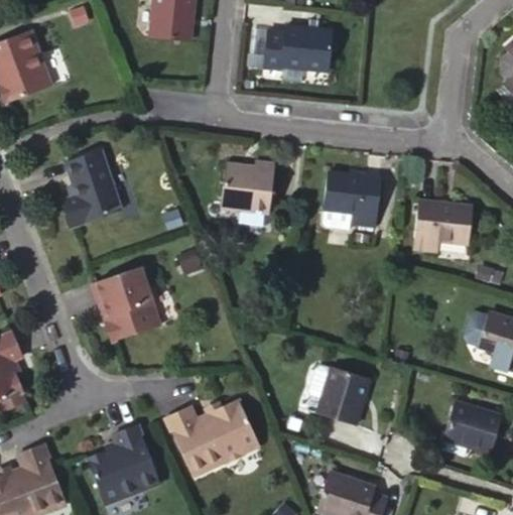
[(156,0),(153,38),(191,42),(197,0),(156,0)]
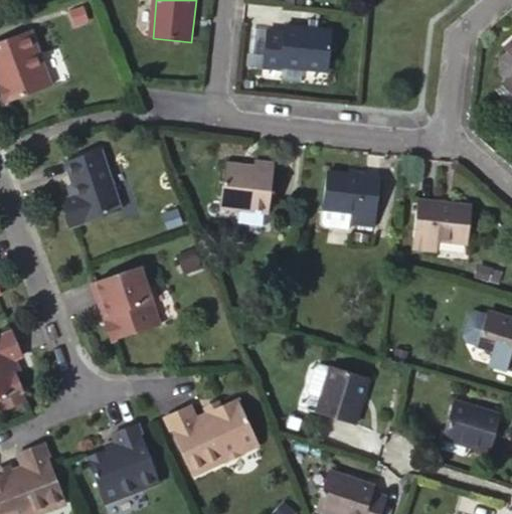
[(30,29),(0,39),(0,91),(4,102),(51,84),(30,29)]
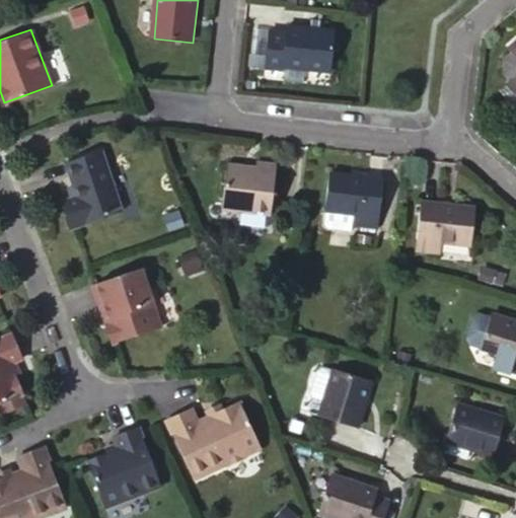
[(289,35),(270,34),(265,72),(282,74),(284,69),(333,74),(338,35),(290,30),(289,35)]
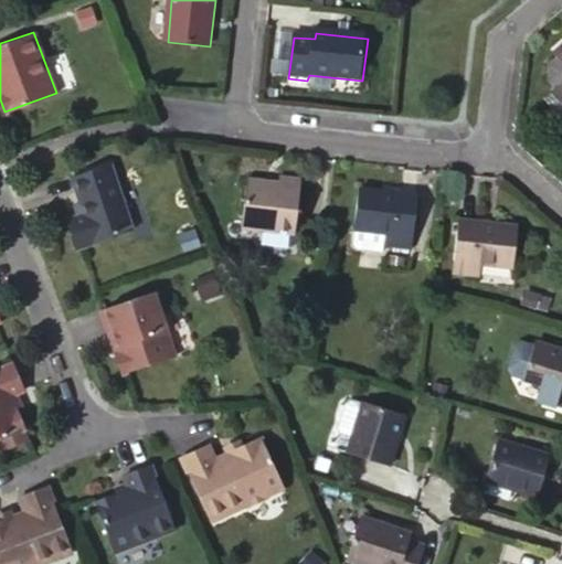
[(109,162),(71,176),(80,201),(84,212),(78,214),(88,243),(133,227),(109,162)]
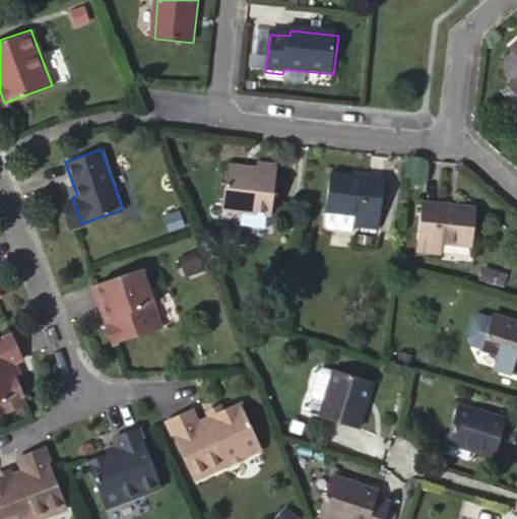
[(259,163),(258,169),(276,171),(277,165),(259,163)]
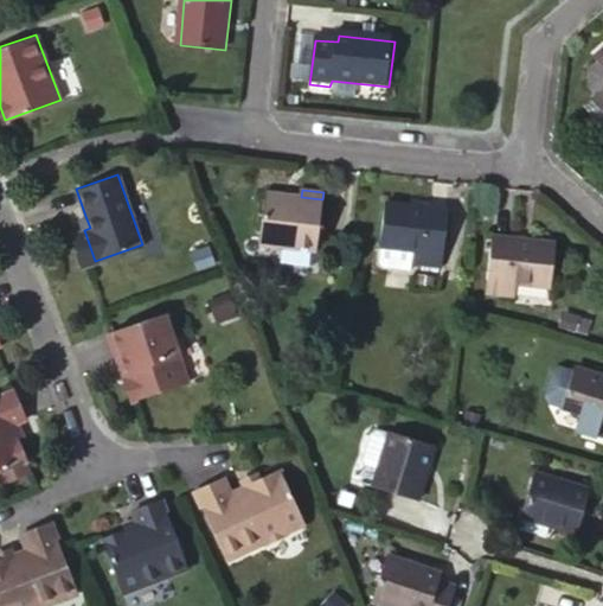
[(322,199),(301,197),(267,193),(261,244),(316,250),(322,199)]
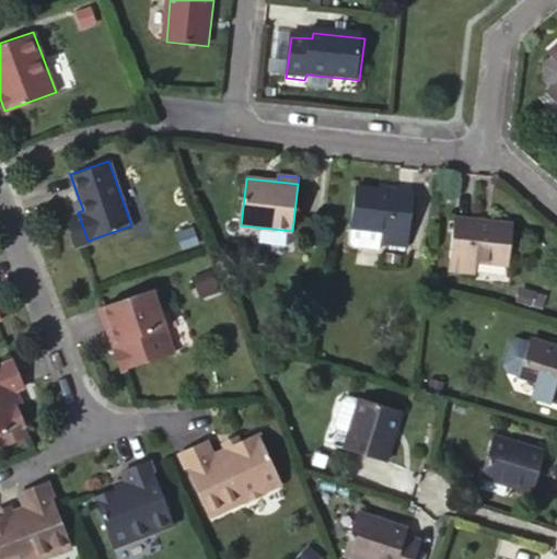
[(382,231),(381,244),(408,247),(415,194),(356,187),(352,229),(354,229),(382,231)]
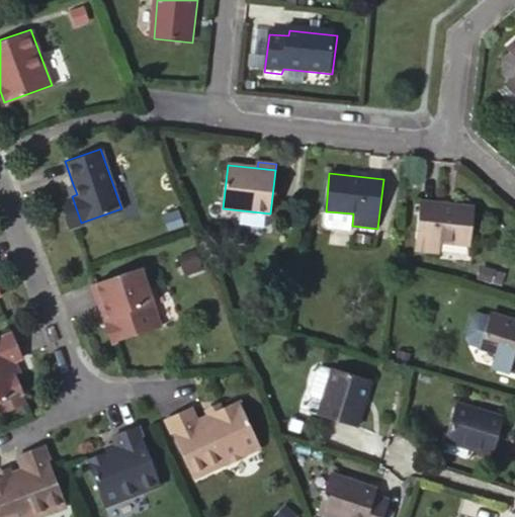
[(73,184),(68,186),(72,196),(77,194),(73,184)]
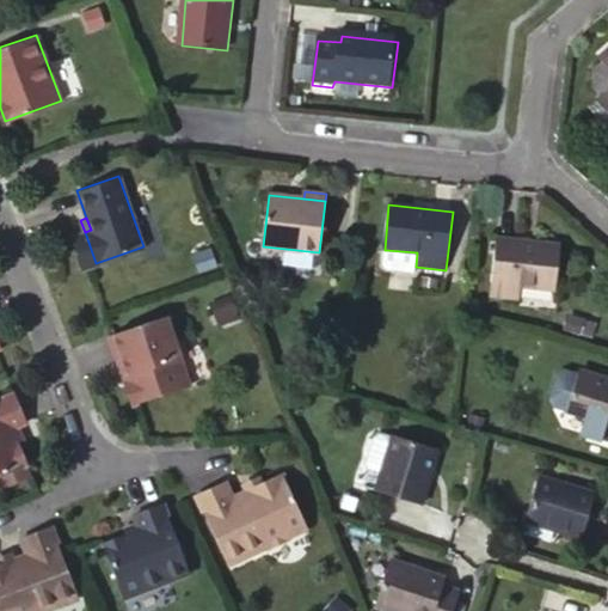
[(558,288),(563,248),(497,240),(491,295),(521,299),(523,286),(558,288)]
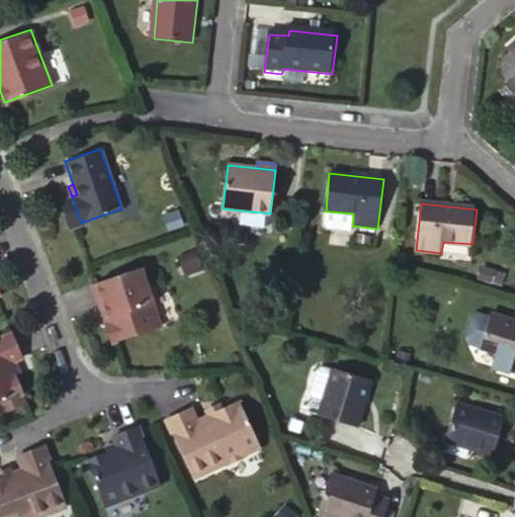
[(353,213),(327,211),(325,226),(328,229),(351,232),(352,226),(353,213)]
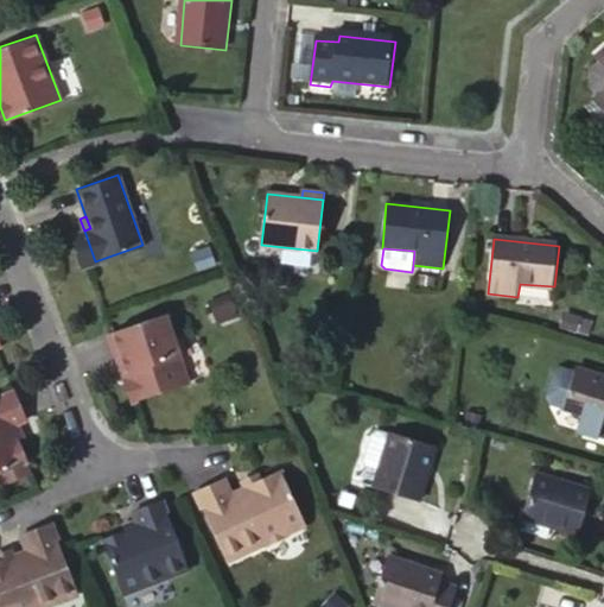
[(164,313),(108,332),(120,368),(125,366),(129,378),(124,380),(131,402),(188,383),(164,313)]
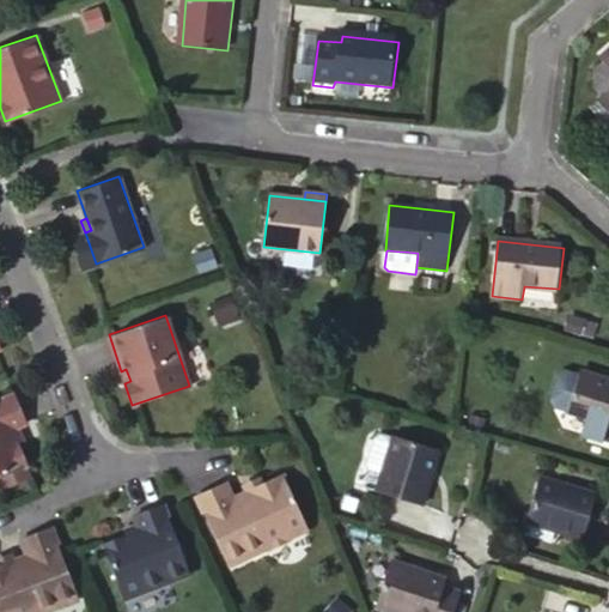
[(570,407),(579,375),(565,369),(556,376),(552,397),(556,404),(570,407)]
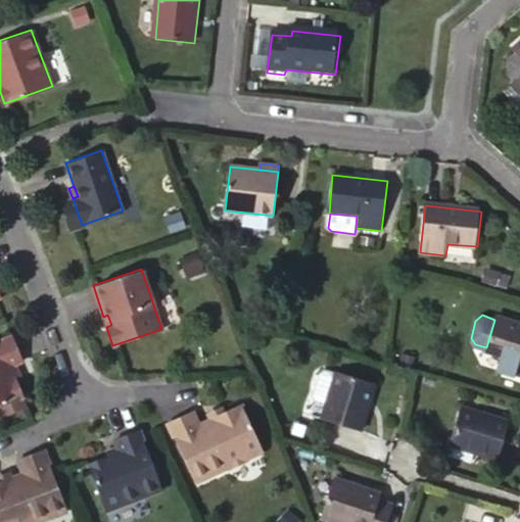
[(519,325),(495,317),(494,320),(486,347),(485,349),(515,359),(514,362),(519,363),(519,325)]
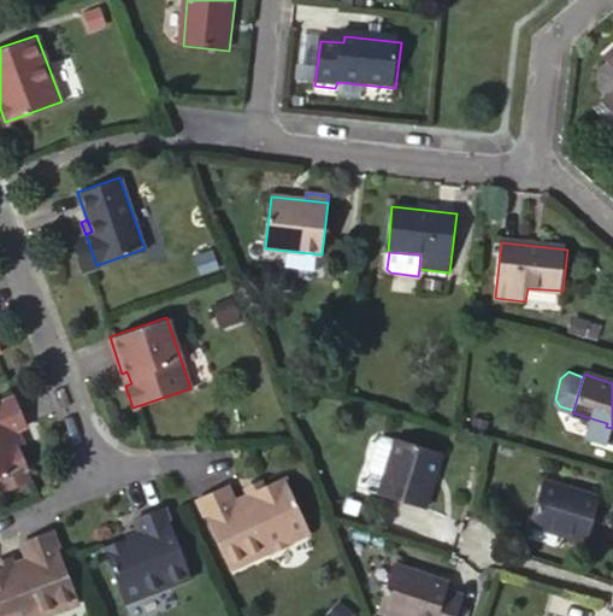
[(13,396),(0,400),(0,479),(27,468),(17,446),(21,445),(13,430),(25,426),(13,396)]
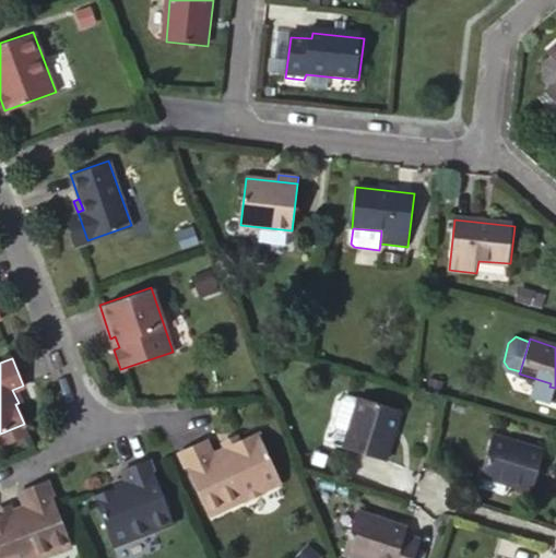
[(351,431),(361,400),(346,395),(340,399),(336,410),(340,415),(343,416),(340,428),(351,431)]
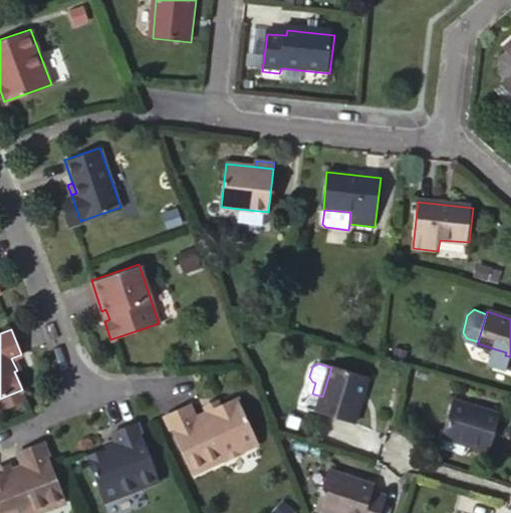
[(331,365),(331,367),(322,397),(318,412),(355,422),(367,376),(331,365)]
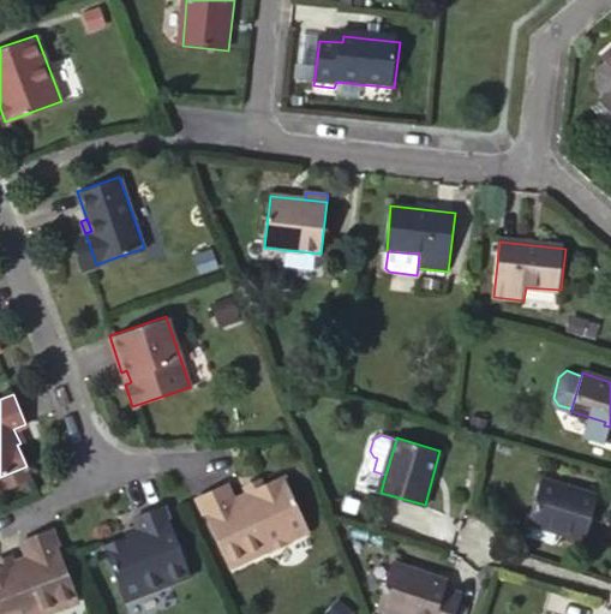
[(225,484),(195,498),(227,568),(265,550),(265,552),(291,541),(289,540),(307,531),(282,477),(262,487),(247,493),(232,500),(225,484)]
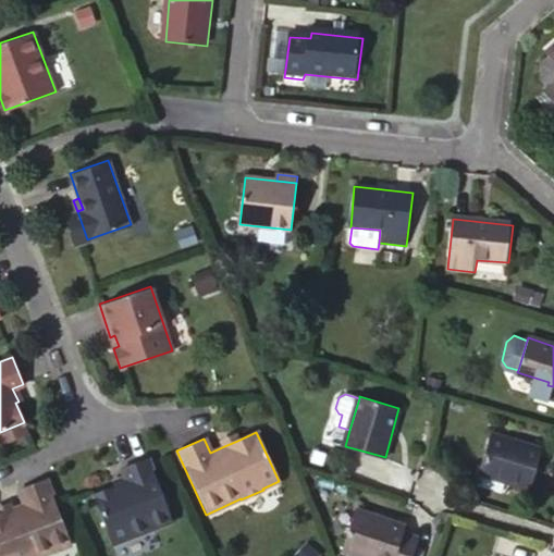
[(221,441),(224,446),(237,441),(234,435),(221,441)]
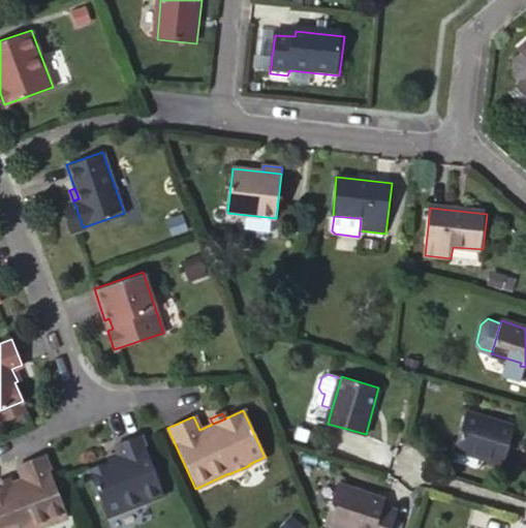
[(487,424),(487,421),(468,414),(458,451),(504,466),(514,433),(487,424)]
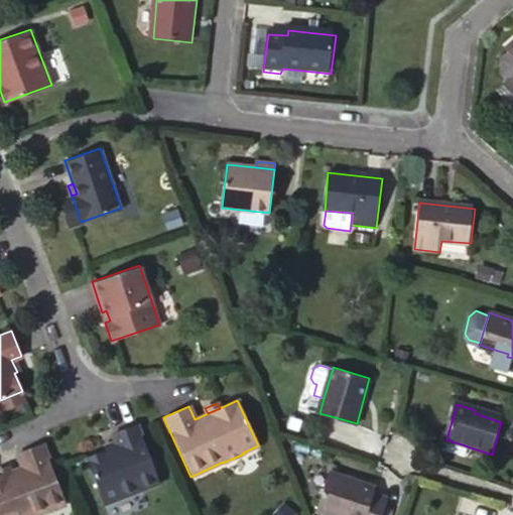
[(503,418),(475,410),(475,413),(501,422),(503,418)]
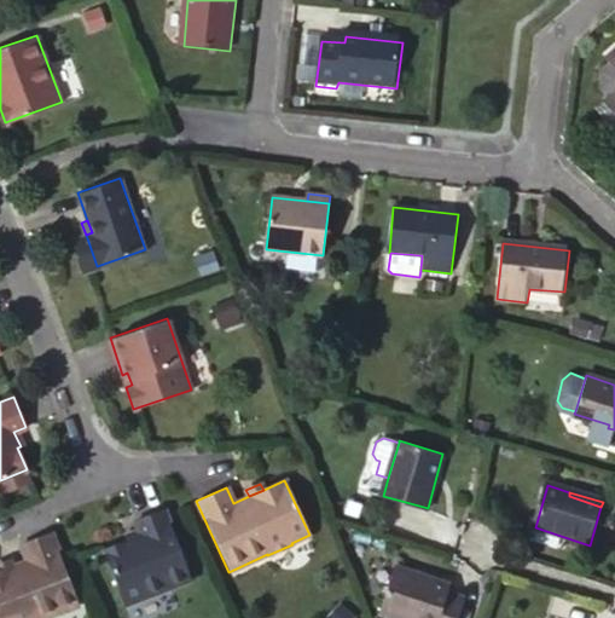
[(125,541),(103,548),(125,605),(191,579),(164,508),(134,520),(139,532),(125,537),(125,541)]
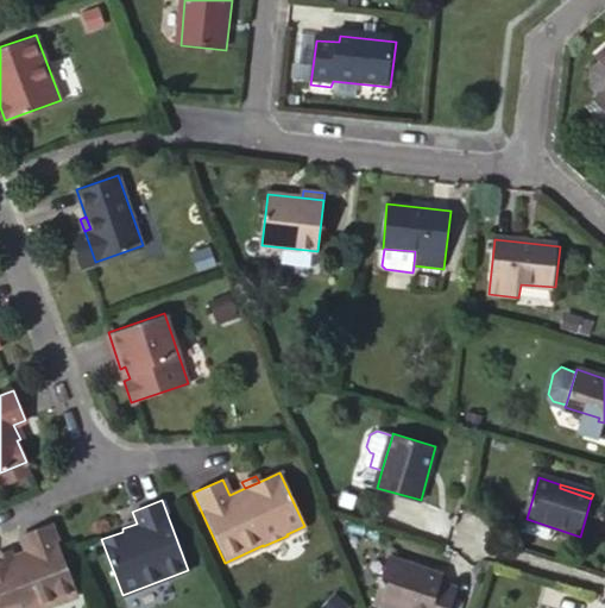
[(0,561),(0,607),(42,607),(77,595),(50,524),(20,536),(26,551),(11,557),(0,561)]
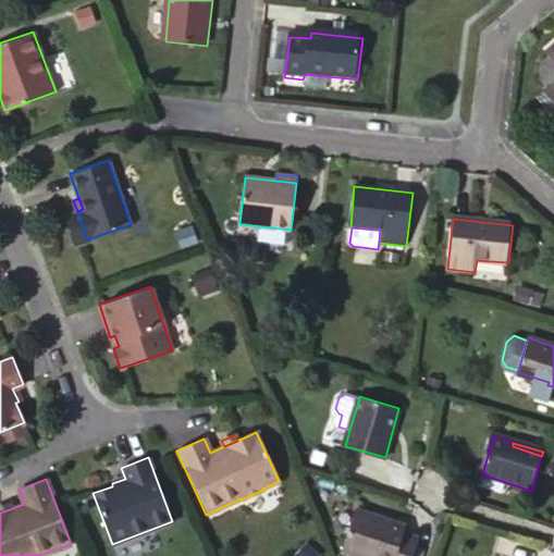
[(0,506),(0,513),(10,509),(8,504),(0,506)]
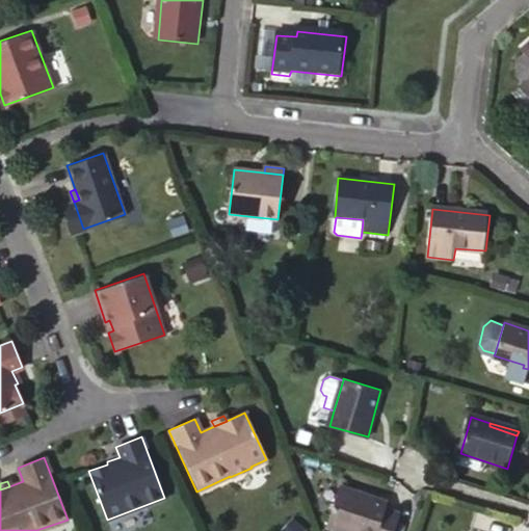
[(329,528),(339,530),(397,530),(402,514),(387,509),(389,504),(342,489),(329,528)]
